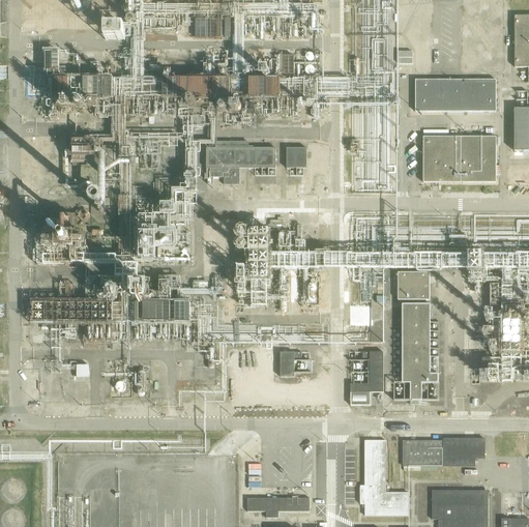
[(528,12),(515,13),(513,65),(528,64),(528,12)]
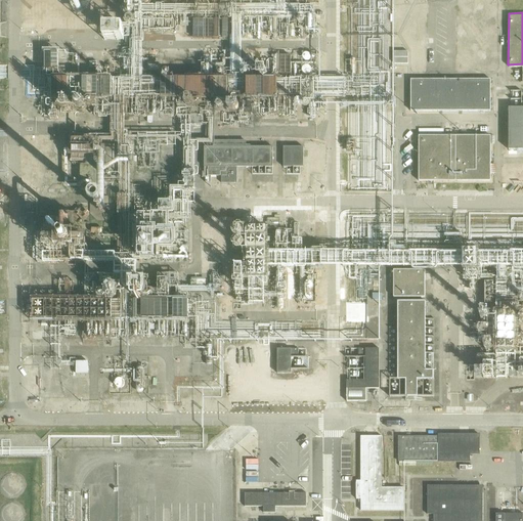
[(105,24),(104,35),(121,36),(121,25),(105,24)]
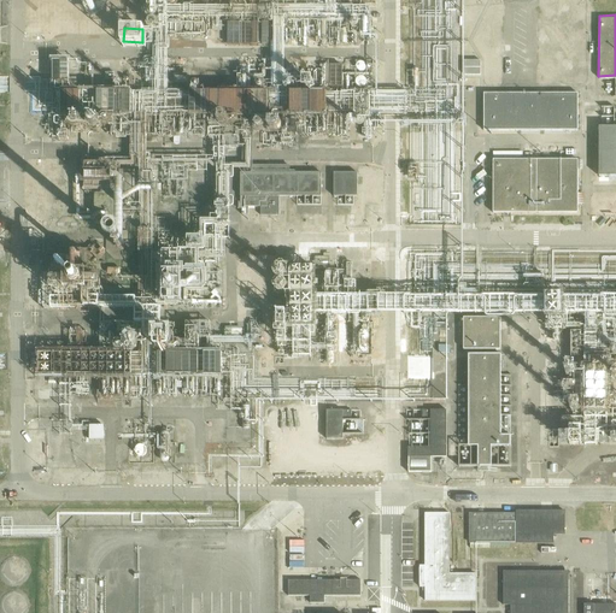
[(480,70),(480,56),(463,56),(463,71),(480,70)]
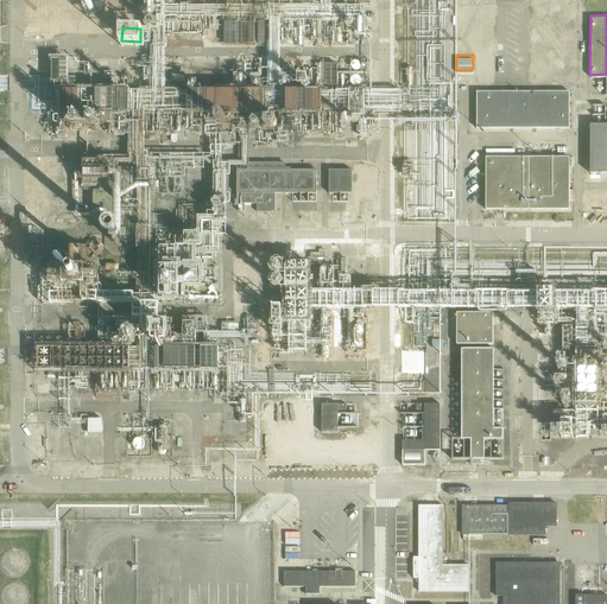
[(239,107),(240,87),(215,87),(215,80),(201,80),(201,69),(188,69),(188,108),(213,108),(213,99),(228,99),(228,107),(239,107)]
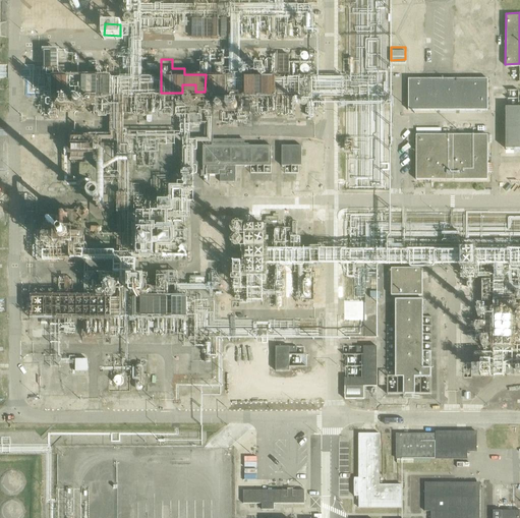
[(245,74),(245,93),(269,93),(269,75),(265,75),(265,80),(261,80),(261,74),(245,74)]
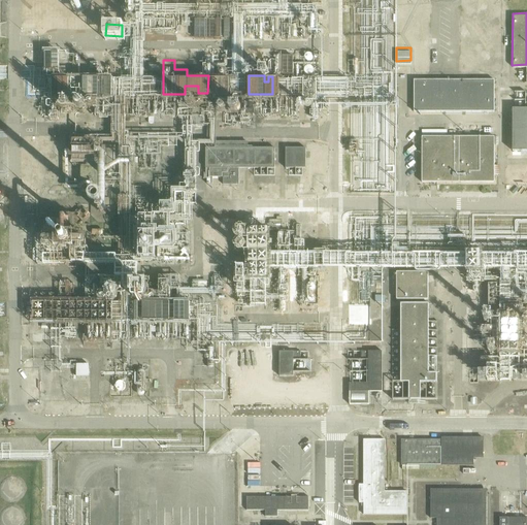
[(493,108),(494,78),(413,79),(413,109),(493,108)]
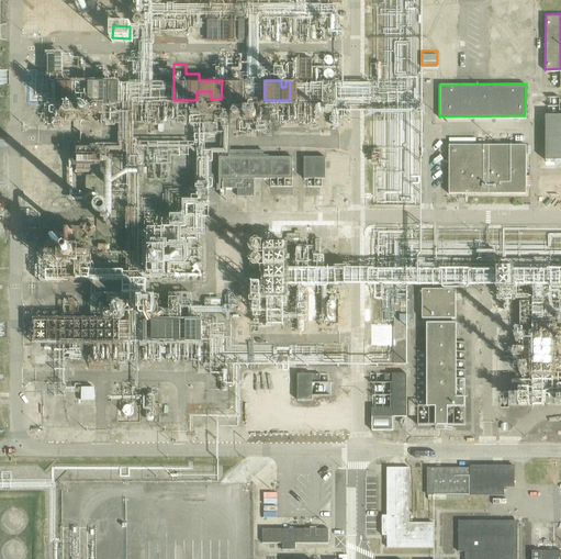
[(560,93),(548,94),(548,111),(560,110),(560,93)]
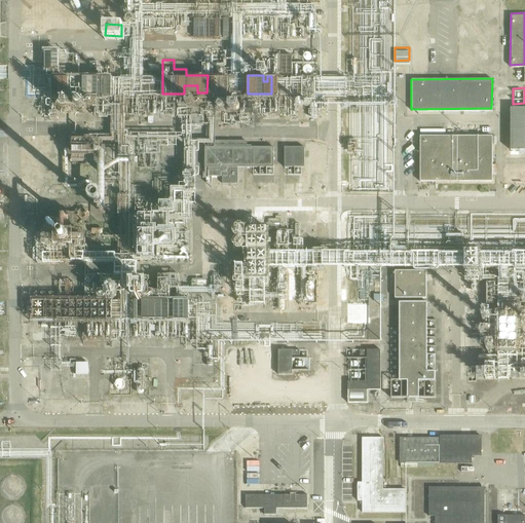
[(524,147),(524,105),(510,106),(510,148),(524,147)]
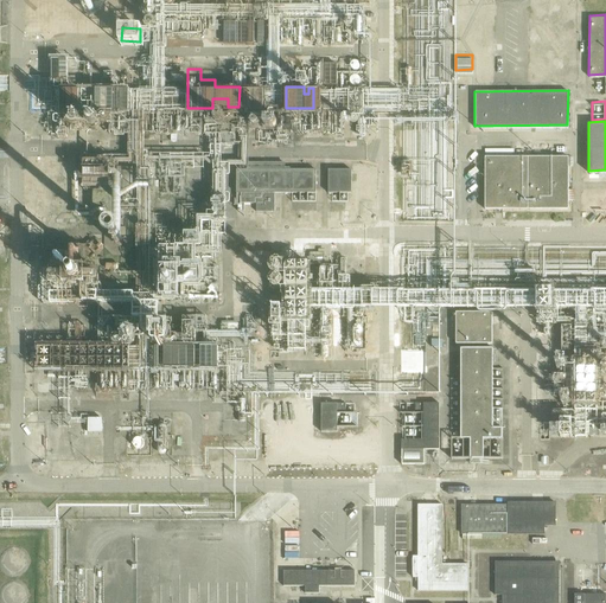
[(567,154),(484,154),(484,206),(567,206),(567,154)]
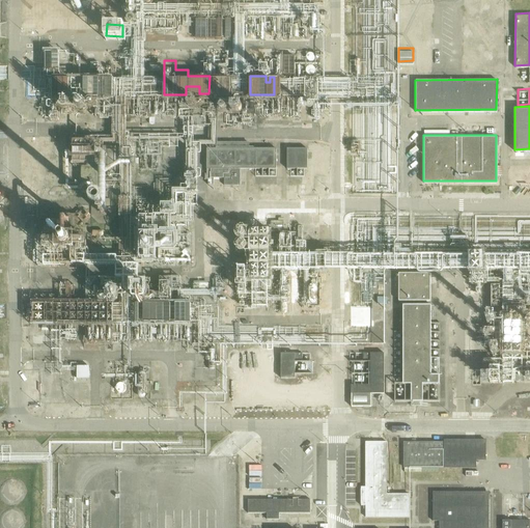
[(74,162),(94,161),(93,146),(73,147),(74,162)]
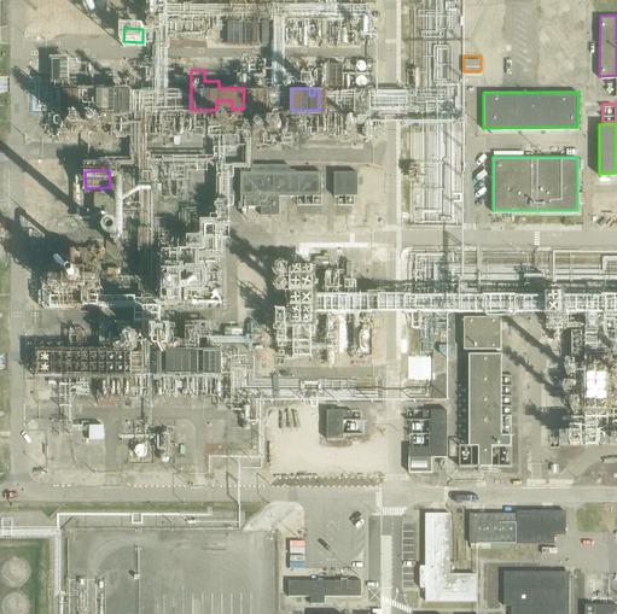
[(240,204),(240,211),(255,211),(255,205),(245,205),(245,204),(260,204),(260,212),(279,212),(279,194),(320,194),(321,170),(239,170),(240,204)]
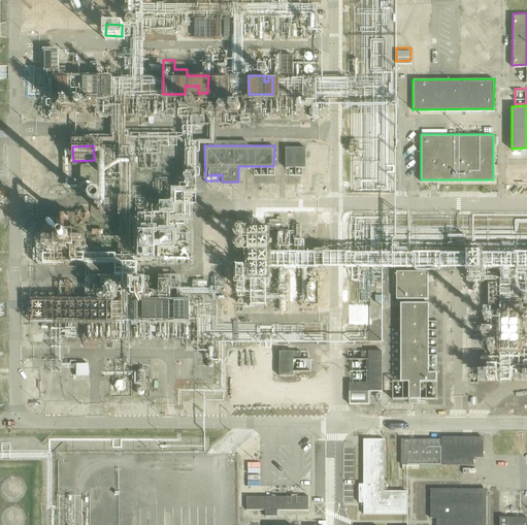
[(285,145),(285,165),(305,165),(305,145),(285,145)]
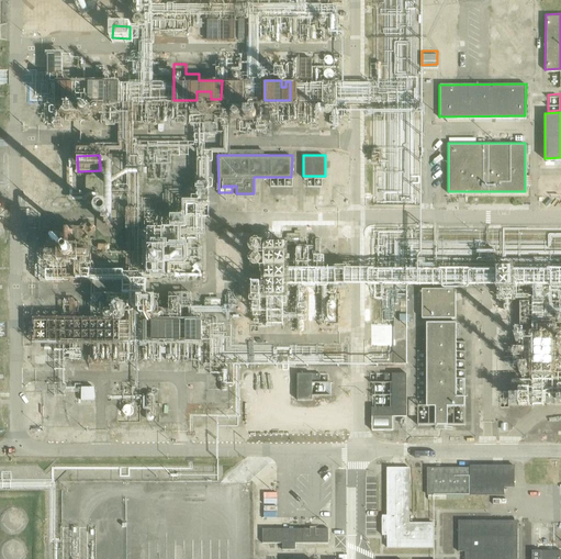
[(542,174),(542,190),(557,190),(557,174),(542,174)]
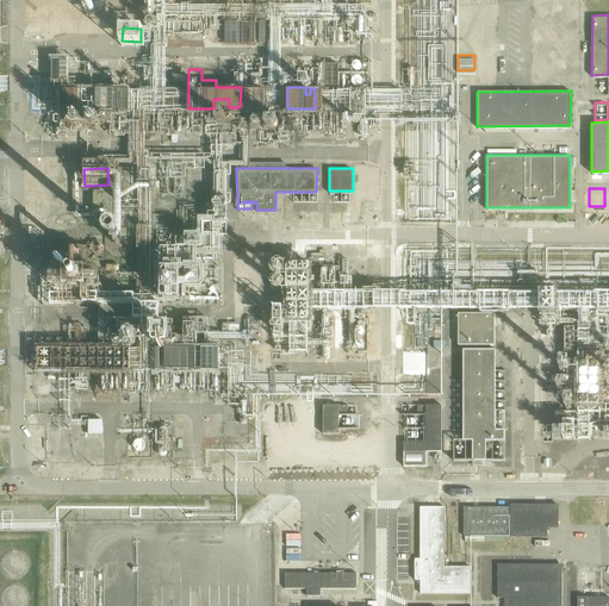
[(161,241),(160,237),(160,235),(159,232),(156,230),(154,227),(151,226),(149,225),(145,225),(142,225),(140,225),(137,226),(134,229),(132,231),(130,235),(130,239),(130,245),(131,248),(134,250),(136,252),(138,255),(141,255),(144,256),(147,256),(150,255),(156,251),(157,249),(160,247),(160,243),(161,241)]
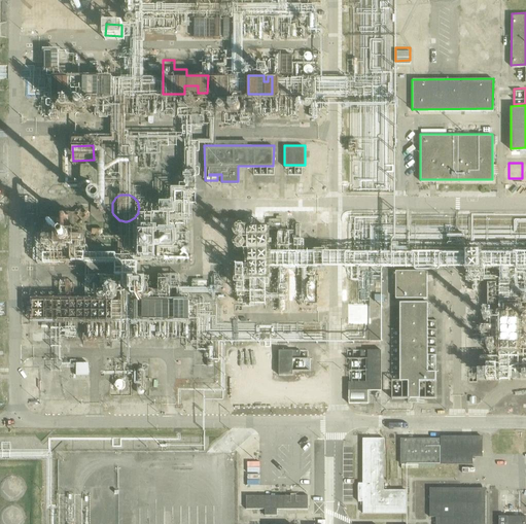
[(155,245),(173,245),(172,222),(158,223),(158,239),(147,239),(148,248),(137,248),(137,260),(156,259),(155,245)]
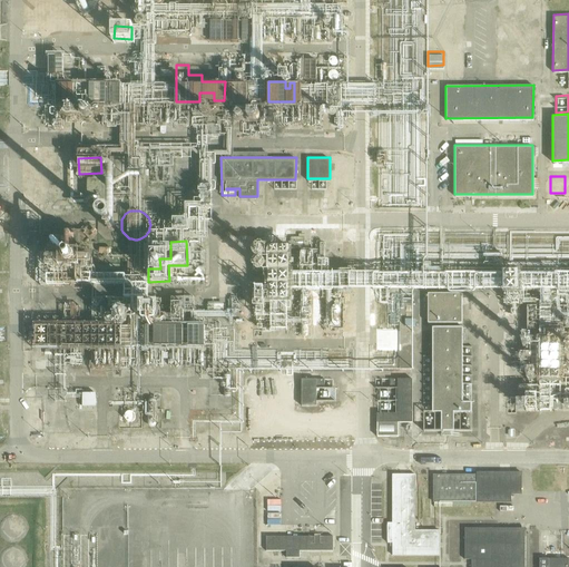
[(292,242),(253,242),(253,269),(267,269),(266,285),(258,284),(258,299),(292,299),(292,242)]
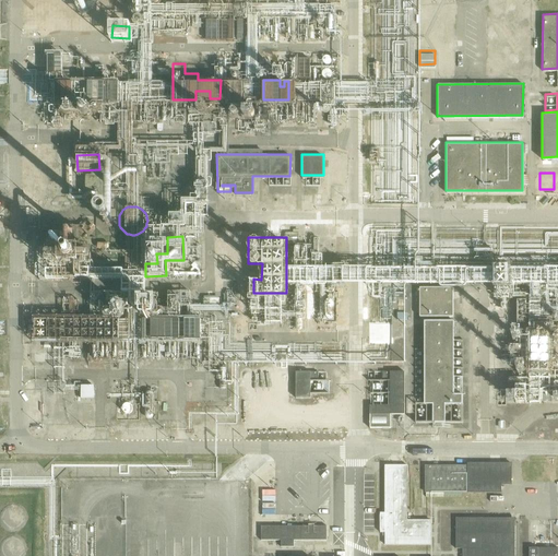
[(539,265),(513,264),(513,272),(522,272),(522,276),(527,276),(526,282),(533,283),(533,273),(539,273),(539,265)]
